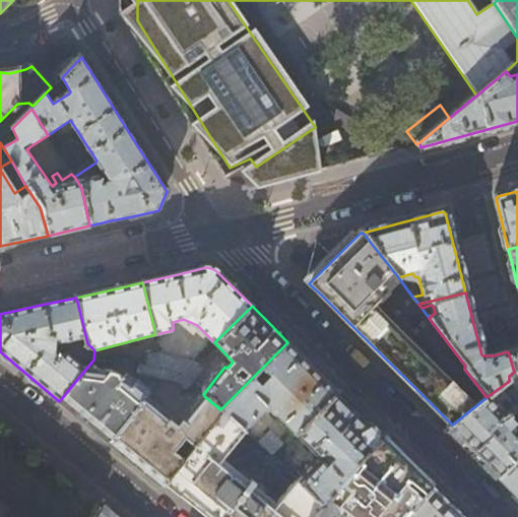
[(296,434),(338,392),(314,368),(287,342),(220,409),(223,413),(244,431),(264,409),(270,409),(272,413),(278,416),(296,434)]
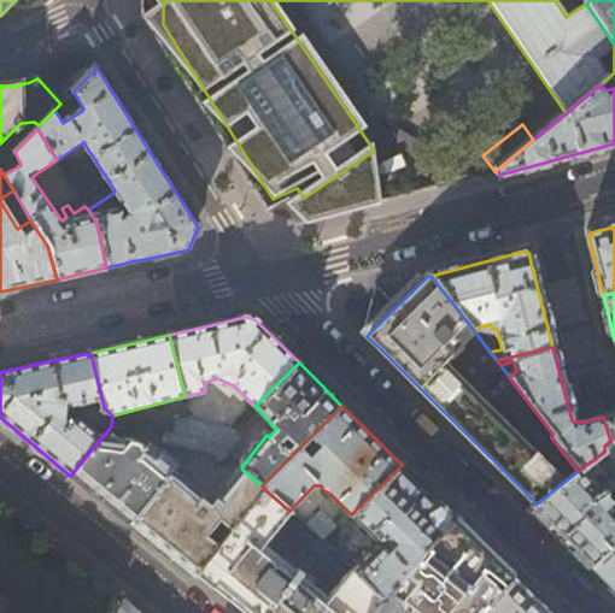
[(614,413),(603,417),(610,441),(614,437),(614,413)]
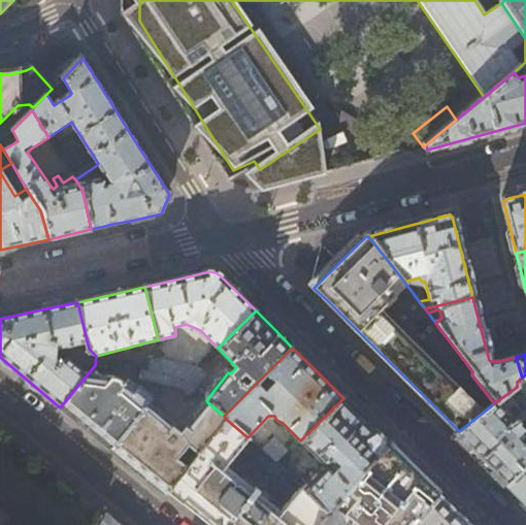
[(164,363),(162,361),(142,367),(142,372),(166,378),(164,363)]
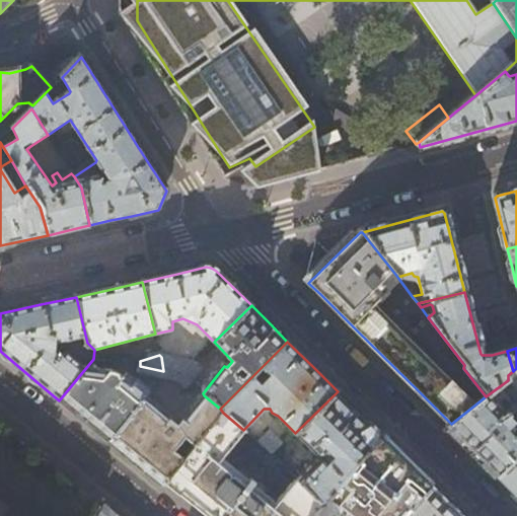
[(182,377),(194,365),(161,357),(163,371),(166,372),(182,377)]
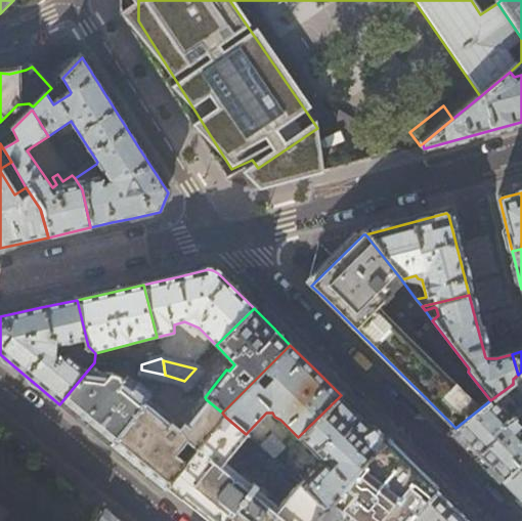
[(208,377),(198,366),(196,368),(184,381),(196,390),(198,391),(208,377)]
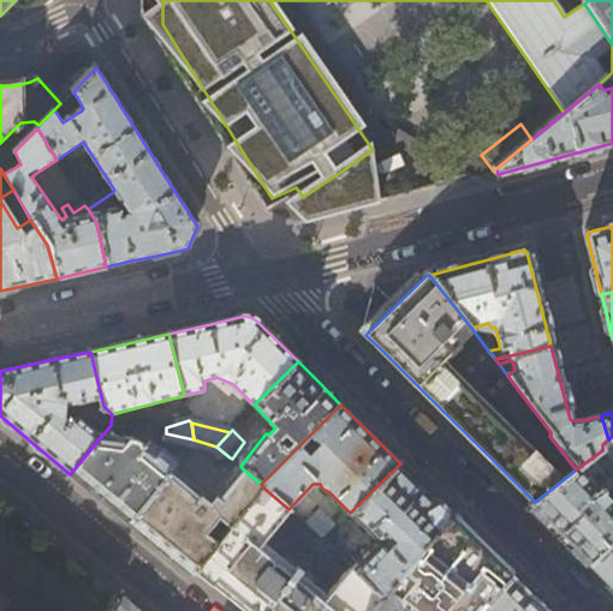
[(189,451),(197,441),(194,439),(166,433),(164,444),(189,451)]
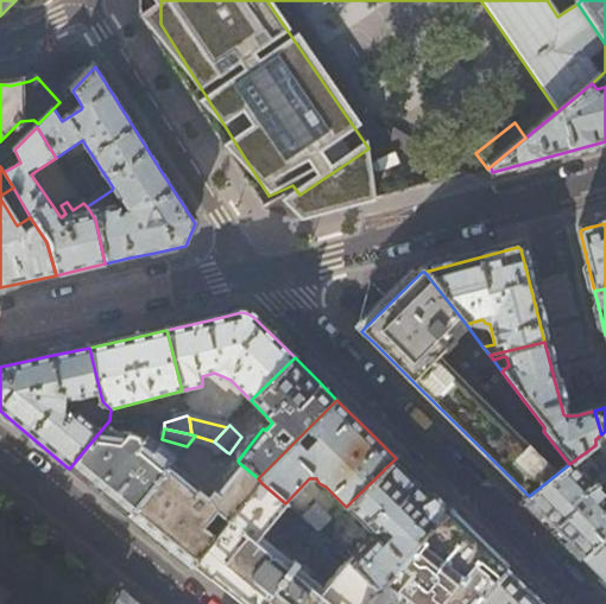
[(163,459),(140,440),(126,436),(125,431),(114,430),(113,432),(109,432),(108,436),(98,434),(69,469),(98,491),(128,516),(176,459),(178,455),(172,450),(163,459)]
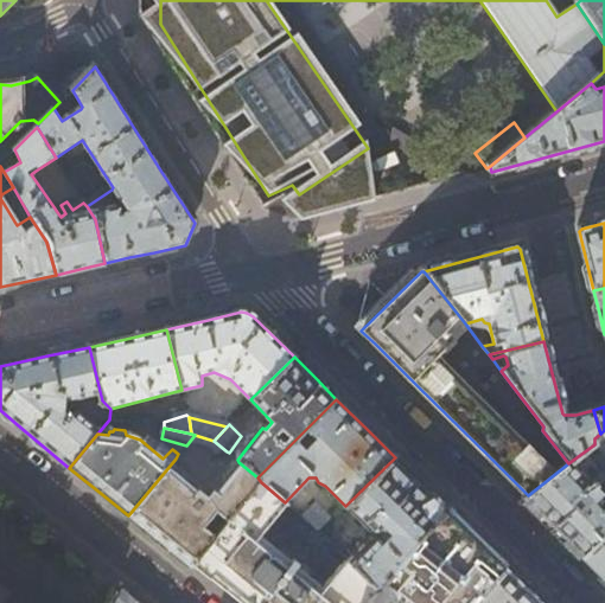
[(568,463),(528,495),(524,499),(552,527),(583,558),(604,536),(604,430),(600,434),(594,438),(594,444),(568,463)]
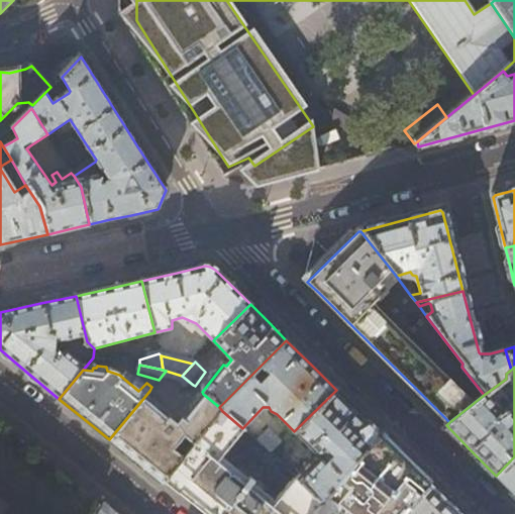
[(187,392),(193,385),(182,376),(166,371),(159,380),(178,385),(187,392)]
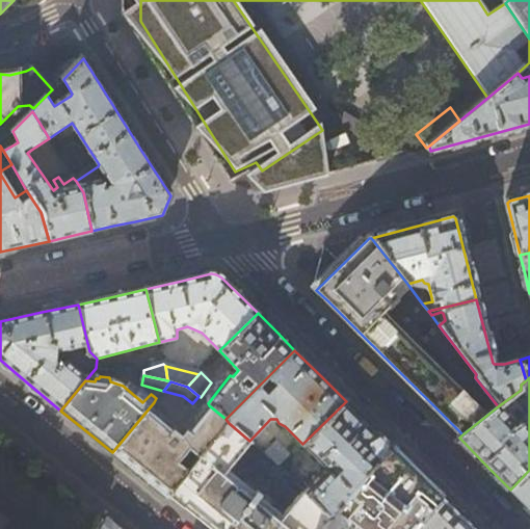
[(337,463),(343,468),(337,475),(325,474),(308,493),(334,516),(393,447),(370,424),(346,401),(302,444),(325,467),(330,468),(337,463)]
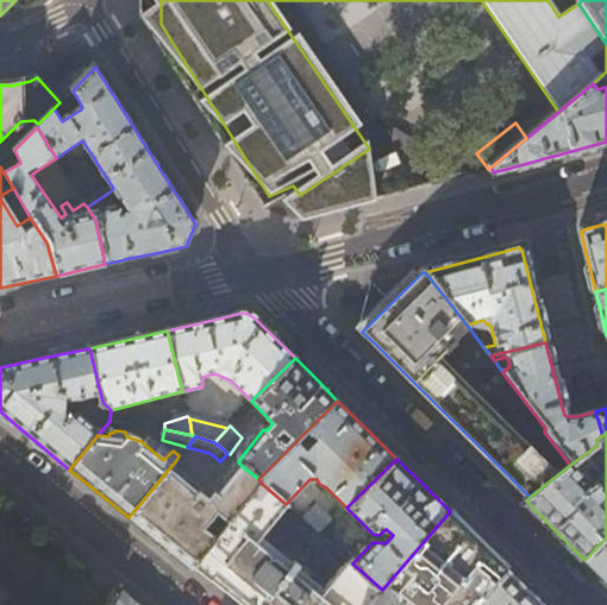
[(258,479),(239,464),(206,500),(201,496),(202,491),(176,470),(181,464),(176,460),(129,517),(168,549),(191,568),(195,563),(262,484),(258,479)]
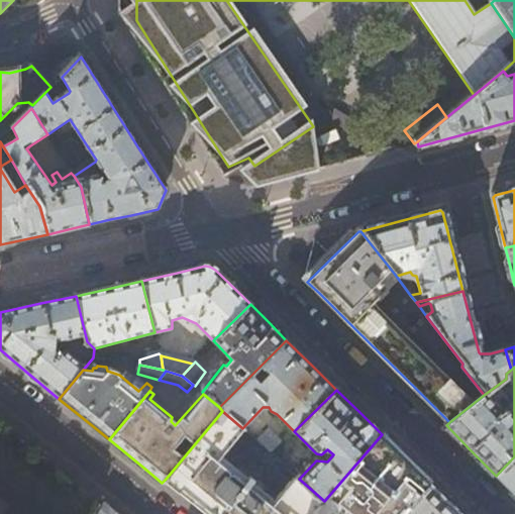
[(313,513),(324,501),(299,479),(277,502),(222,458),(244,432),(242,428),(222,411),(166,479),(183,493),(208,513),(313,513)]
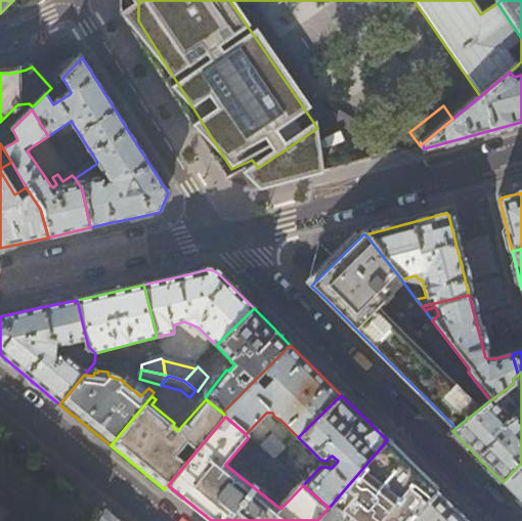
[(275,460),(287,449),(273,436),(262,447),(275,460)]
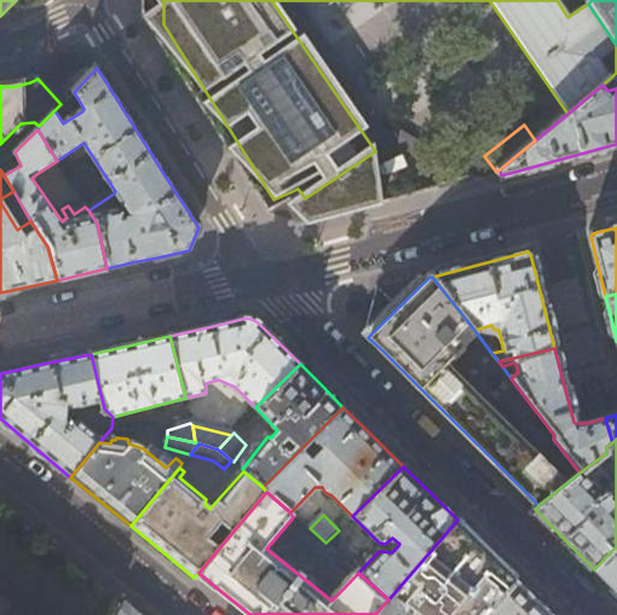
[(486,549),(457,520),(388,599),(375,614),(486,614),(517,579),(486,549)]
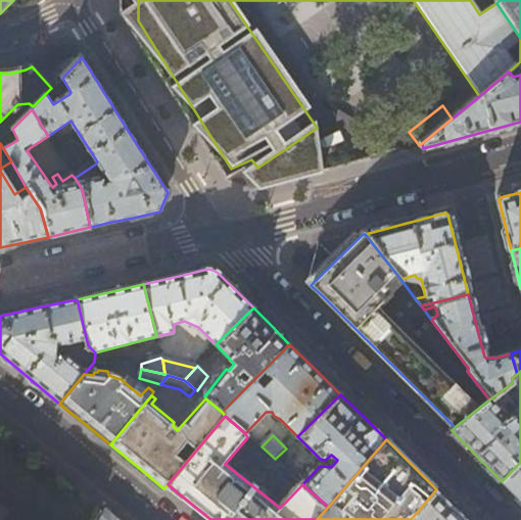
[(289,472),(299,463),(286,448),(275,459),(289,472)]
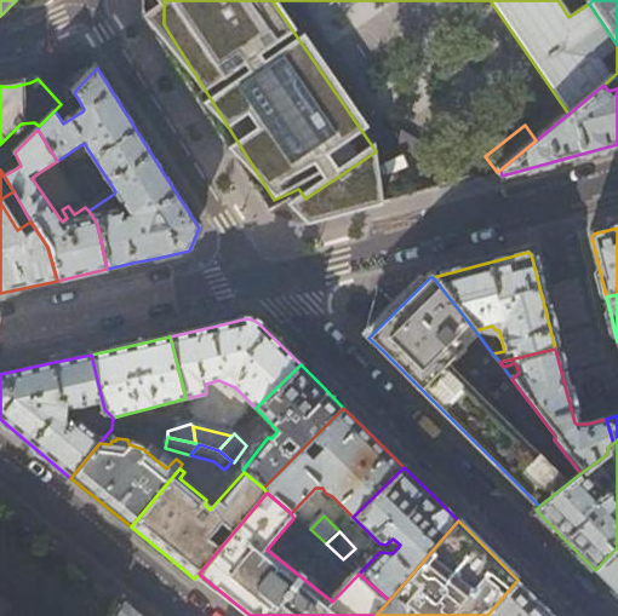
[(617,547),(595,570),(617,593),(617,547)]
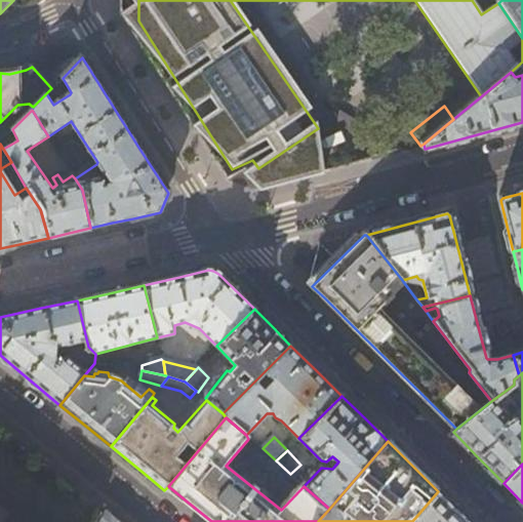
[(468,521),(456,510),(438,491),(412,521),(468,521)]
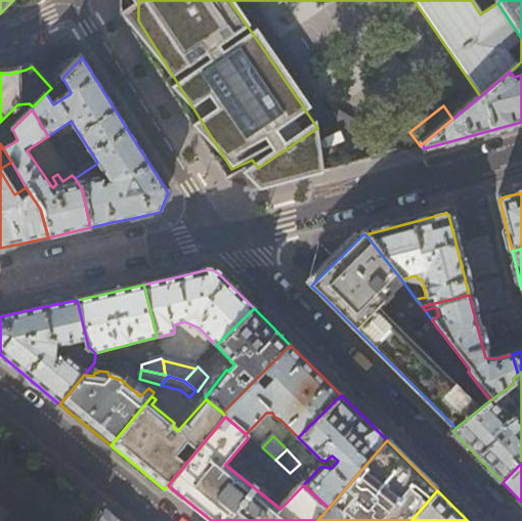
[(118,520),(105,511),(103,515),(100,520),(118,520)]
